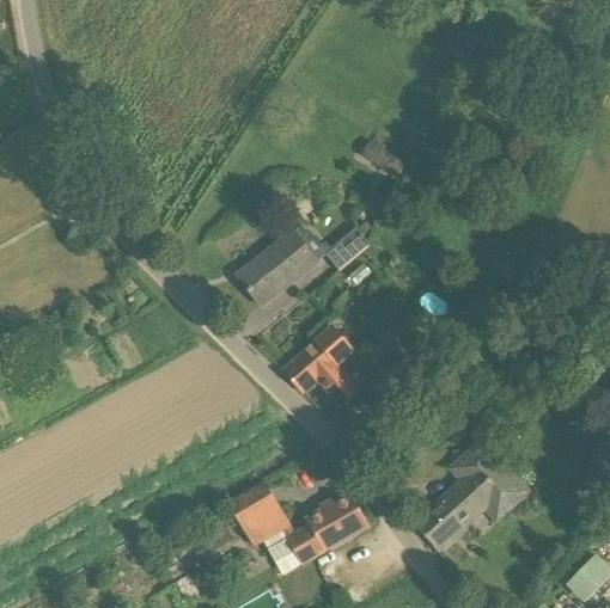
[(367,140),(359,154),(395,176),(401,161),(367,140)]
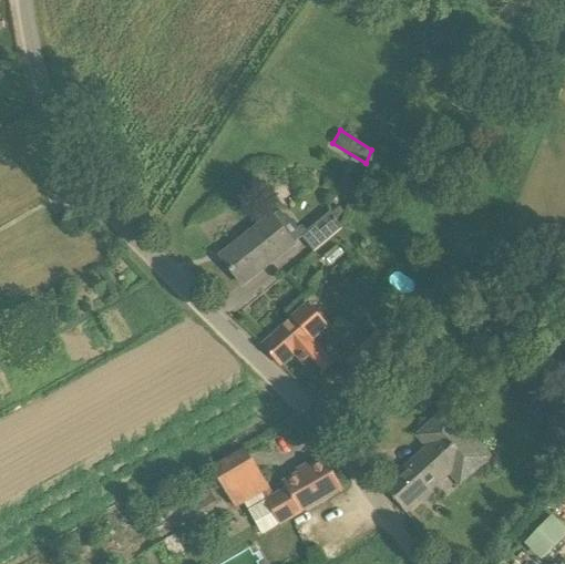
[(338,204),(329,211),(335,217),(343,211),(338,204)]
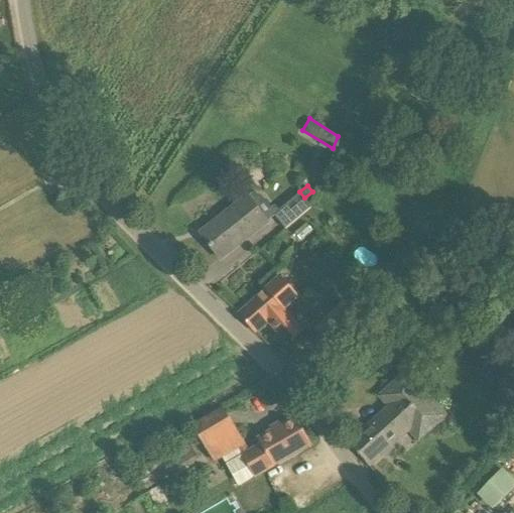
[(284,227),(310,205),(304,198),(299,191),(278,209),(272,214),(273,214),(284,227)]
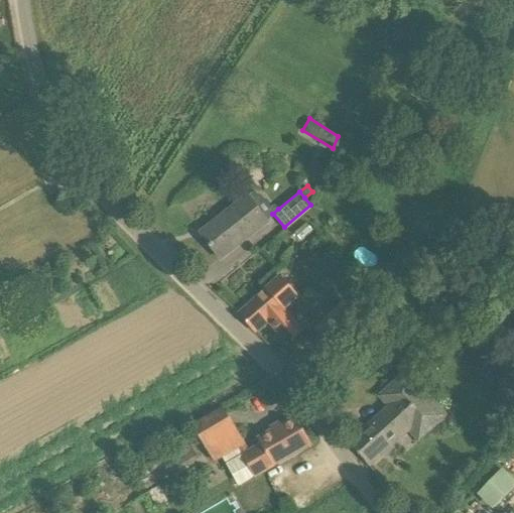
[(264,222),(267,219),(245,193),(197,231),(219,257),(264,222)]
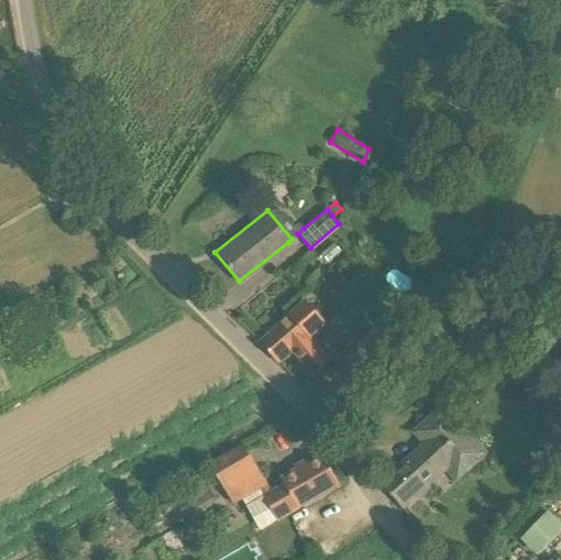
[(430,299),(437,288),(426,282),(419,292),(430,299)]
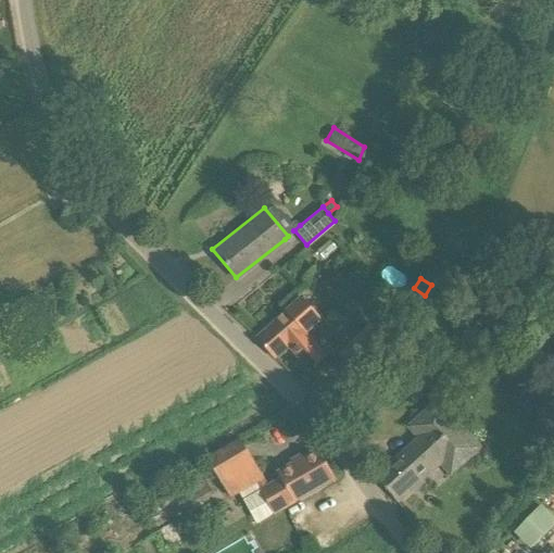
[(304,331),(317,319),(298,298),(282,311),(285,312),(256,337),(274,357),(287,347),(307,369),(324,354),(304,331)]
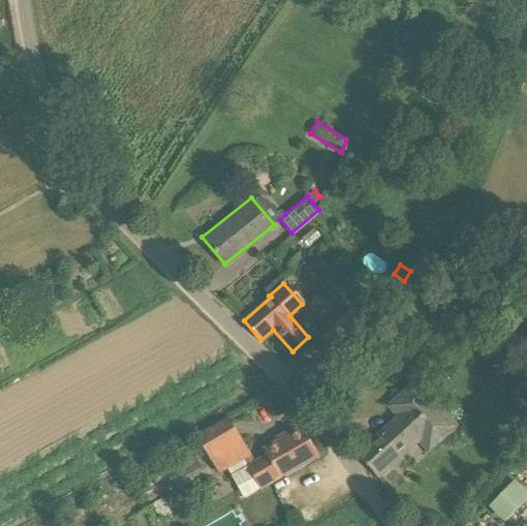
[(412,382),(389,404),(400,416),(359,454),(376,475),(414,440),(443,415),(412,382)]
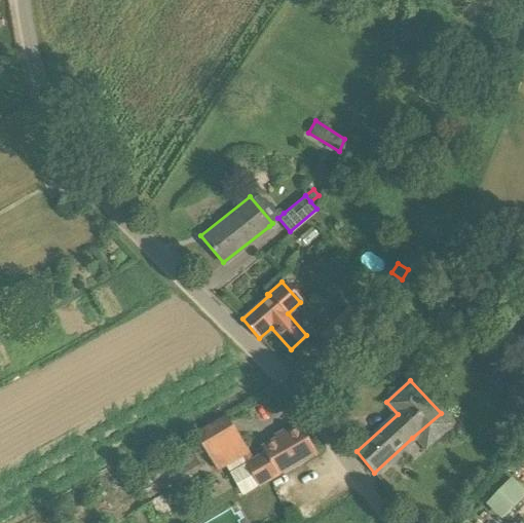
[(227,416),(206,428),(197,434),(218,468),(227,462),(248,450),(227,416)]
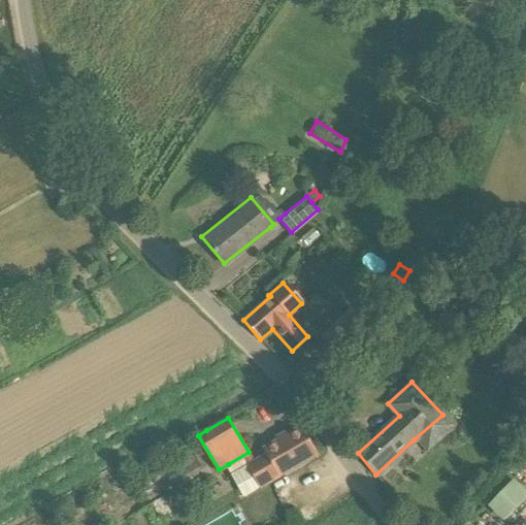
[(317,453),(301,426),(262,449),(265,454),(248,464),(259,485),(276,474),(277,476),(317,453)]
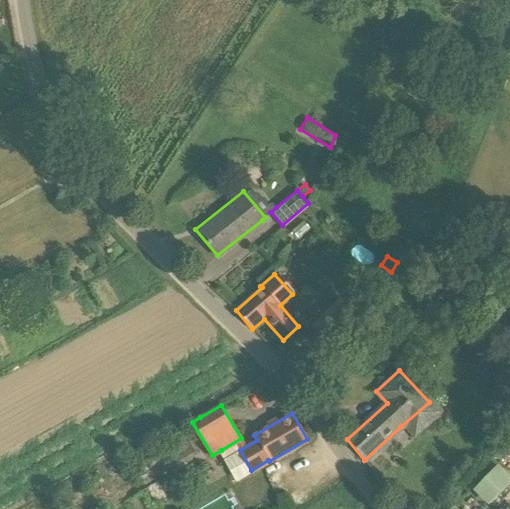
[(509,475),(497,463),(471,489),(487,504),(509,479),(509,475)]
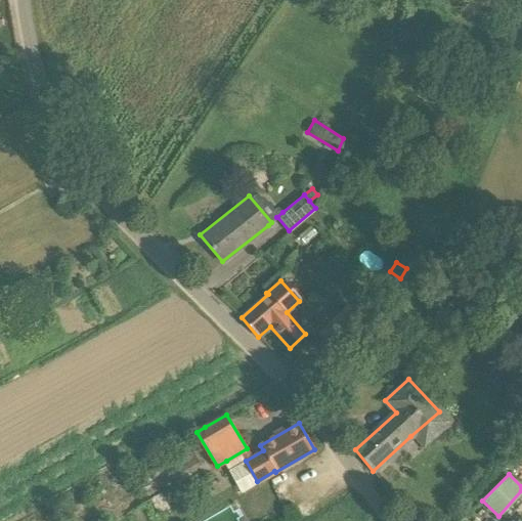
[(162,491),(170,506),(180,501),(172,485),(162,491)]
